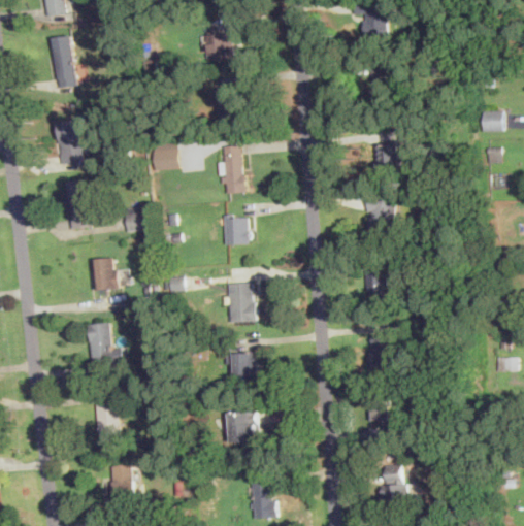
[(42,0),(45,17),(66,14),(64,0),(42,0)]
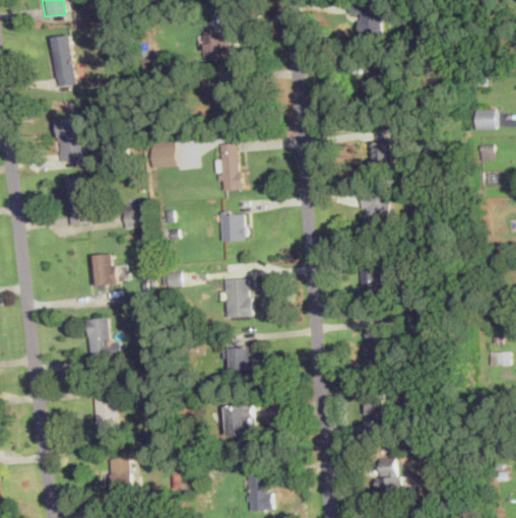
[(357,15),(358,38),(383,37),(382,3),(348,4),(349,15),(357,15)]
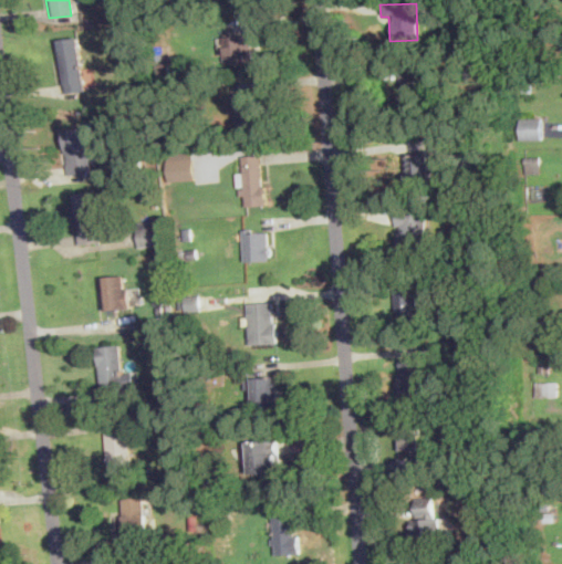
[(248,63),(248,35),(222,35),(222,63),(248,63)]
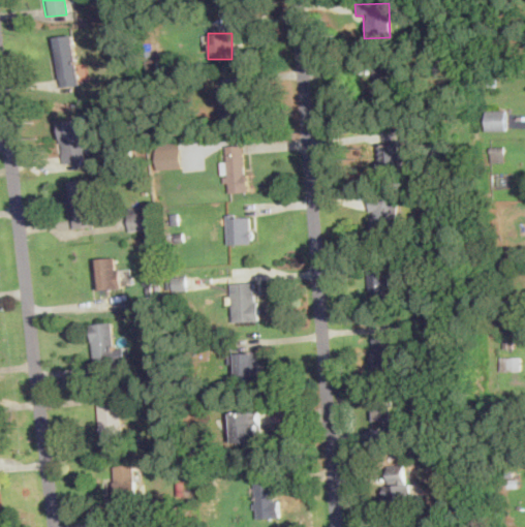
[(70,36),(52,38),(57,88),(75,86),(70,36)]
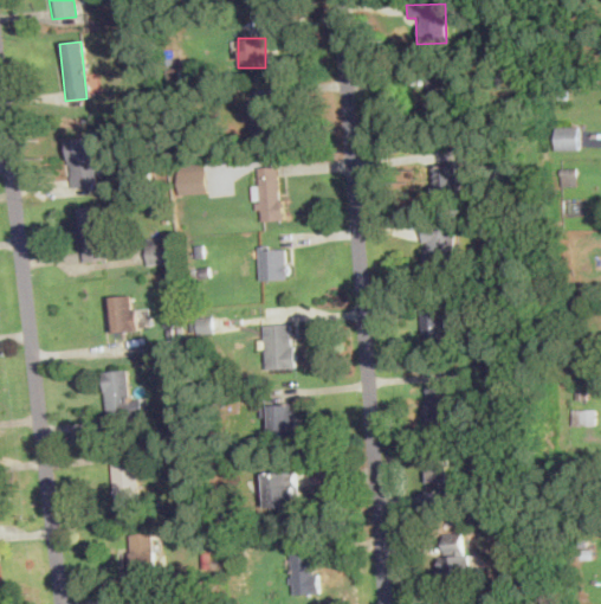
[(553,151),(577,151),(577,127),(553,127),(553,151)]
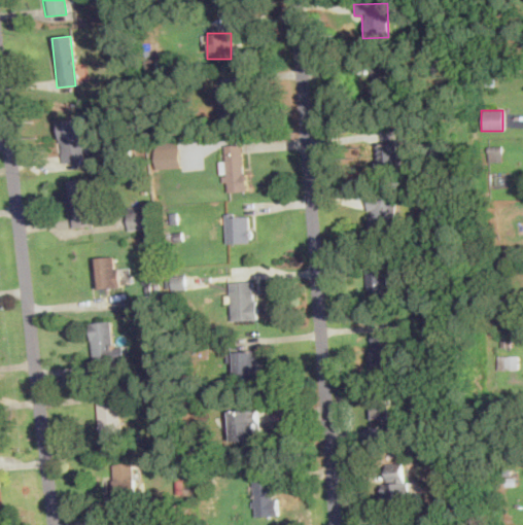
[(80,163),(79,121),(58,123),(60,163),(80,163)]
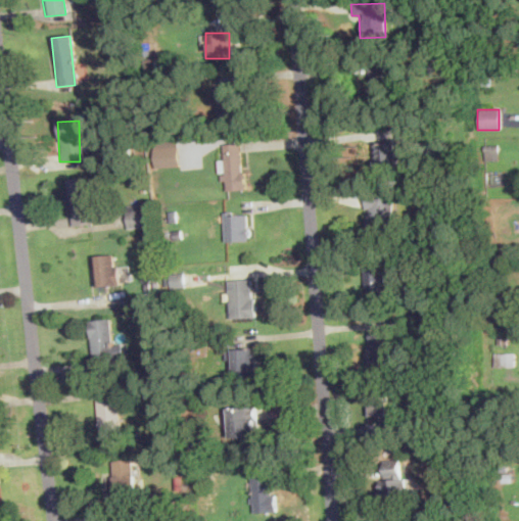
[(395,140),(371,140),(371,171),(395,171),(395,140)]
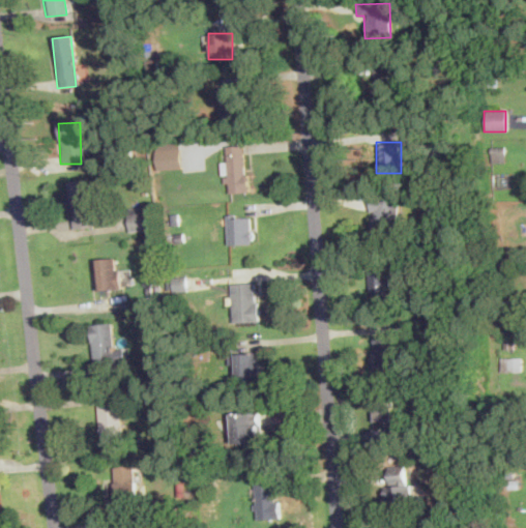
[(154,170),(179,170),(179,143),(154,143),(154,170)]
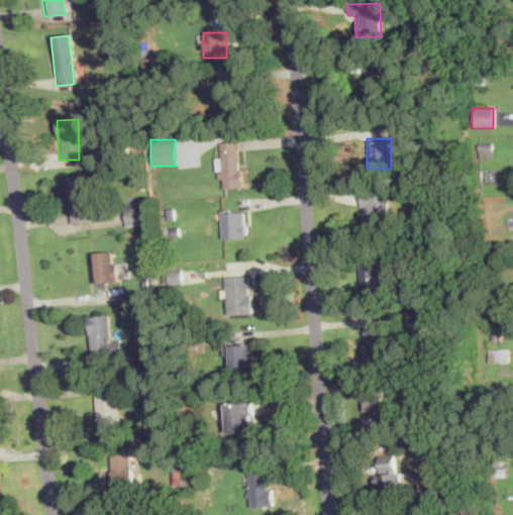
[(236,141),(217,143),(218,158),(217,158),(219,189),(239,188),(236,141)]
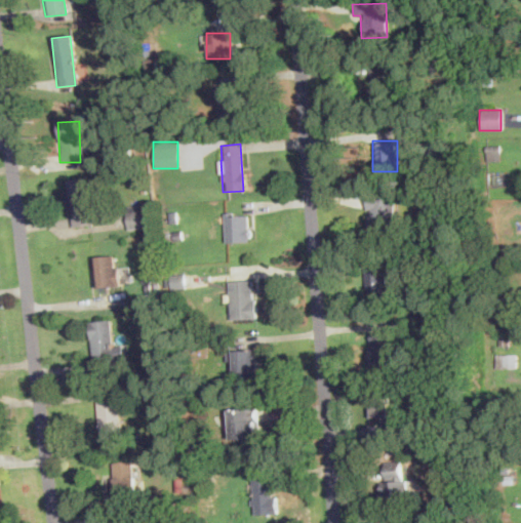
[(85,179),(64,182),(68,228),(89,226),(85,179)]
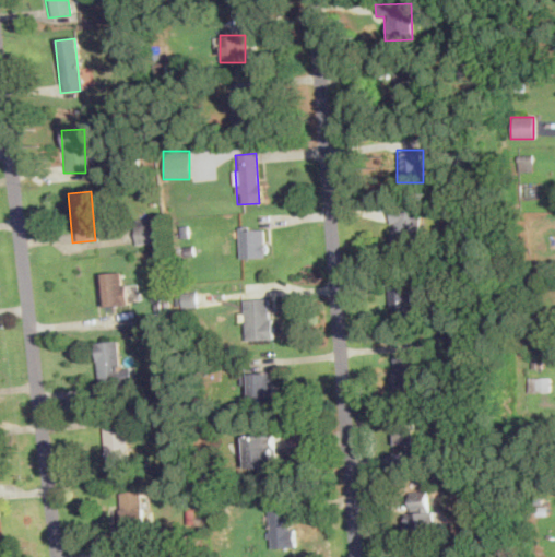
[(417,209),(389,209),(389,247),(417,247),(417,209)]
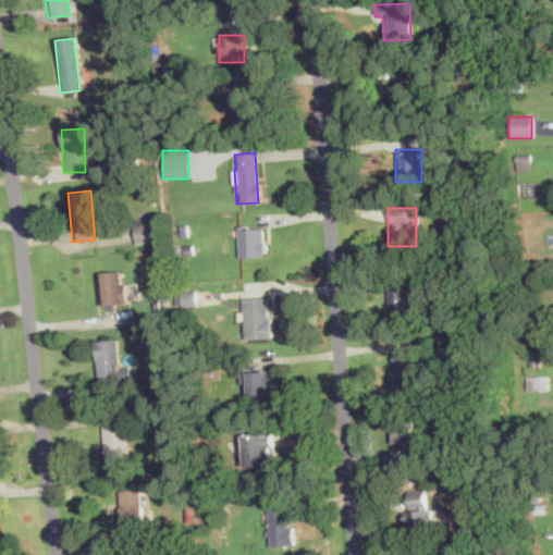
[(154,243),(152,218),(132,220),(133,244),(154,243)]
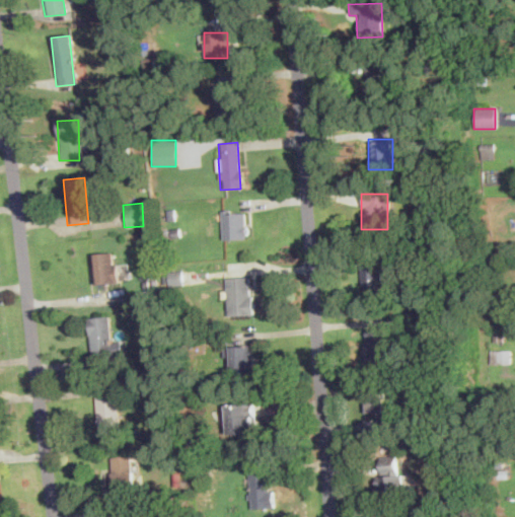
[(244,211),(220,211),(220,240),(244,240),(244,211)]
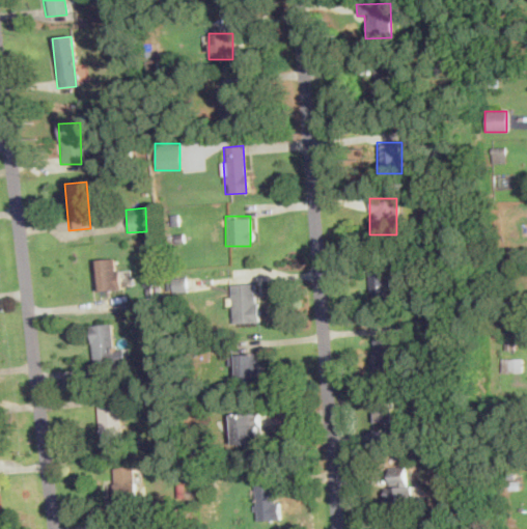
[(117,291),(116,260),(92,260),(93,291),(117,291)]
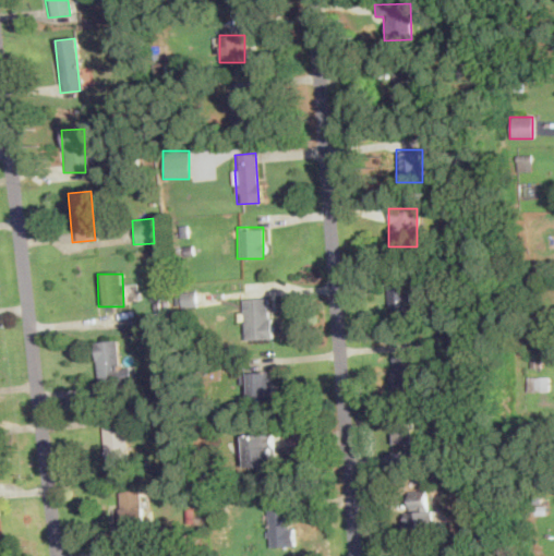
[(409,285),(387,285),(387,317),(409,317),(409,285)]
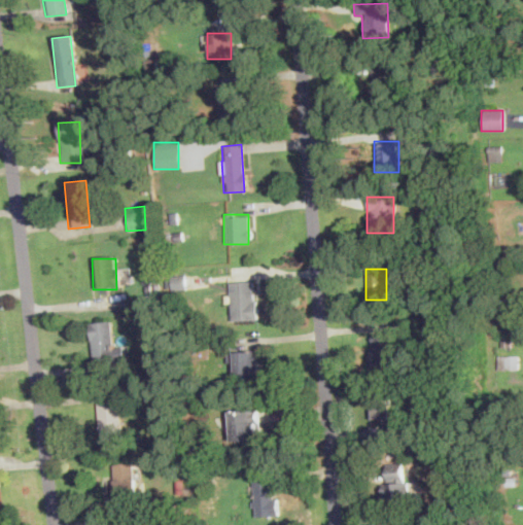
[(183,276),(169,277),(170,290),(184,290),(183,276)]
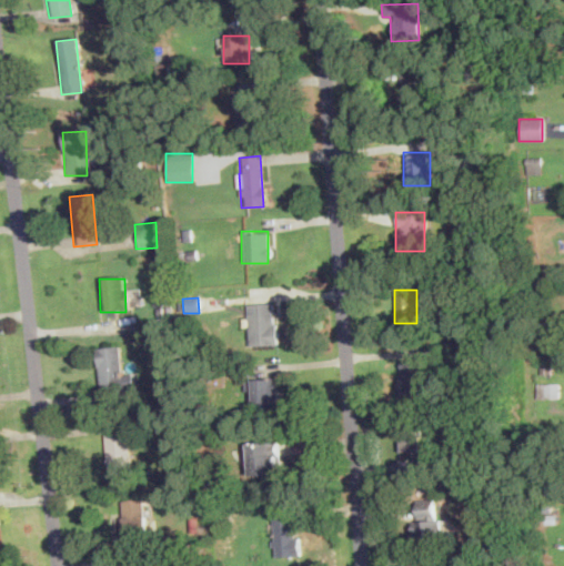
[(274,345),(273,303),(245,304),(248,346),(274,345)]
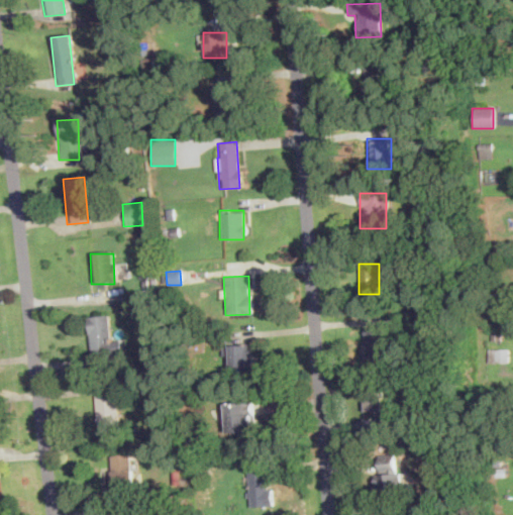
[(108,343),(107,317),(87,318),(89,357),(117,355),(116,342),(108,343)]
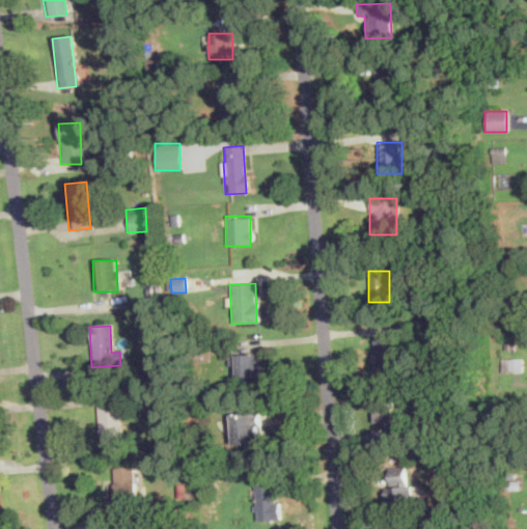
[(256,354),(233,354),(233,381),(256,381),(256,354)]
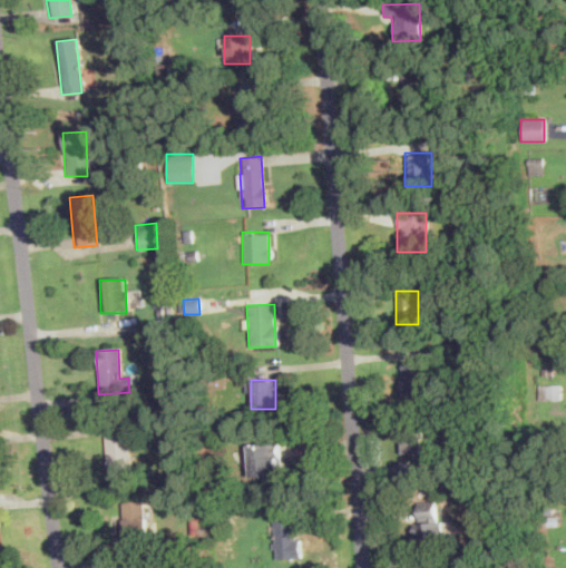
[(107,471),(130,468),(124,426),(101,429),(107,471)]
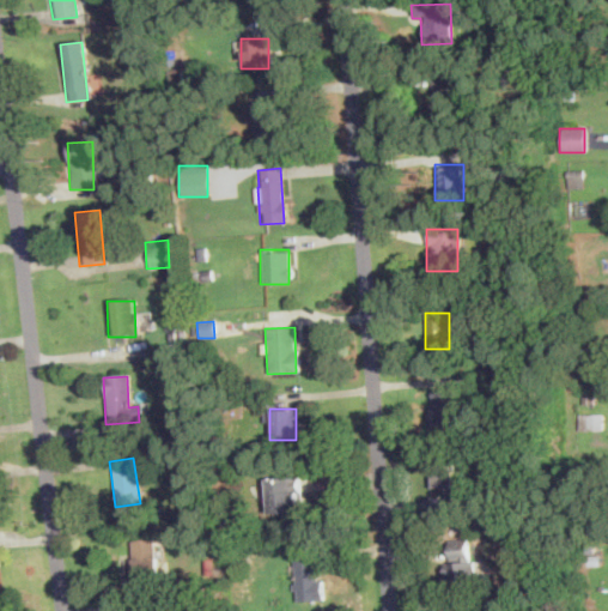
[(430,489),(454,487),(451,461),(427,465),(430,489)]
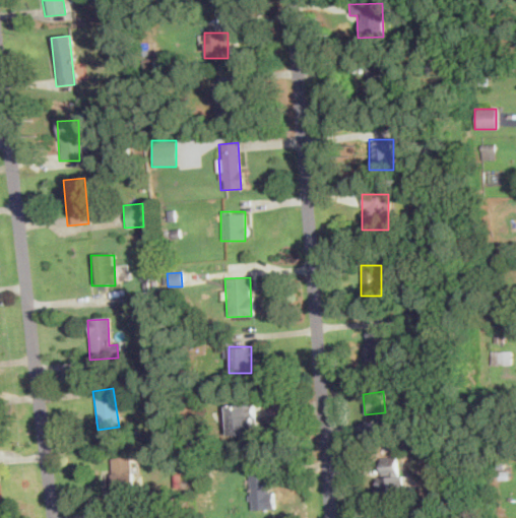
[(226,435),(254,435),(254,405),(226,405),(226,435)]
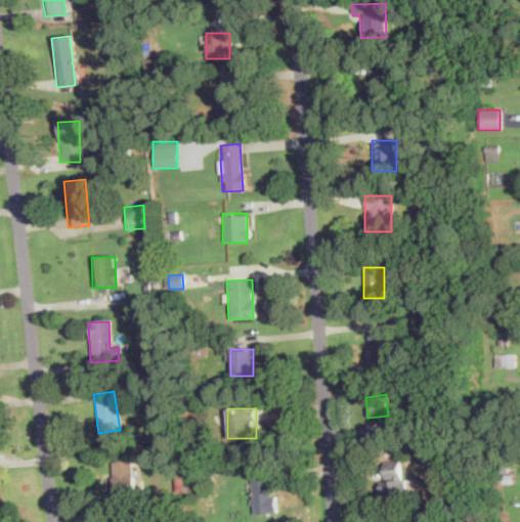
[(380,435),(396,434),(395,420),(378,422),(380,435)]
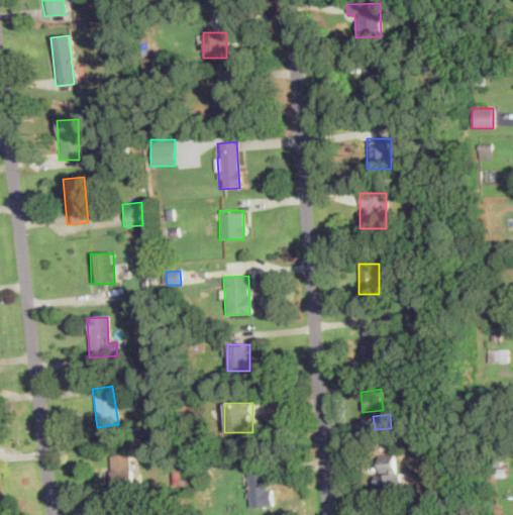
[(130,454),(109,454),(109,487),(130,487),(130,454)]
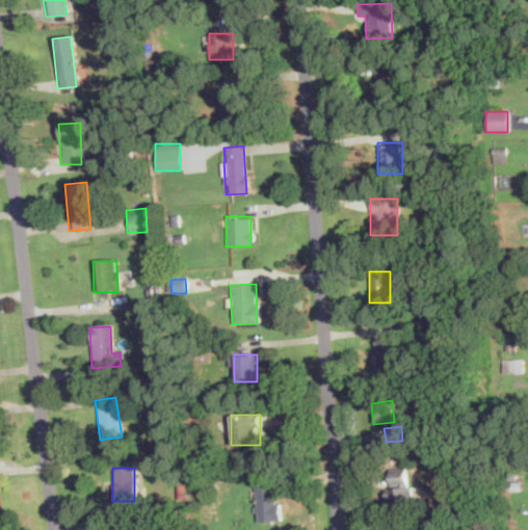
[(387,508),(407,508),(407,468),(386,469),(387,508)]
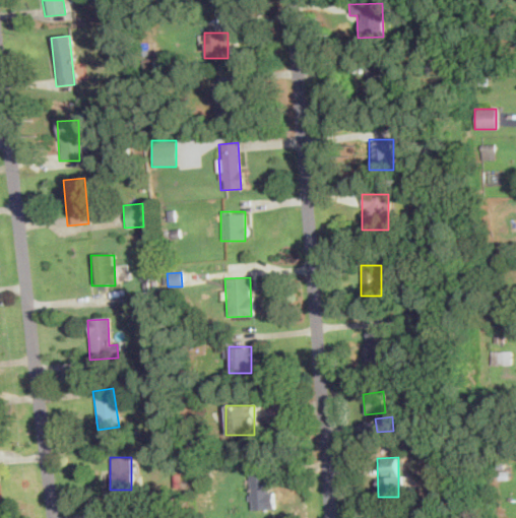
[(271,510),(270,467),(248,468),(249,511),(271,510)]
